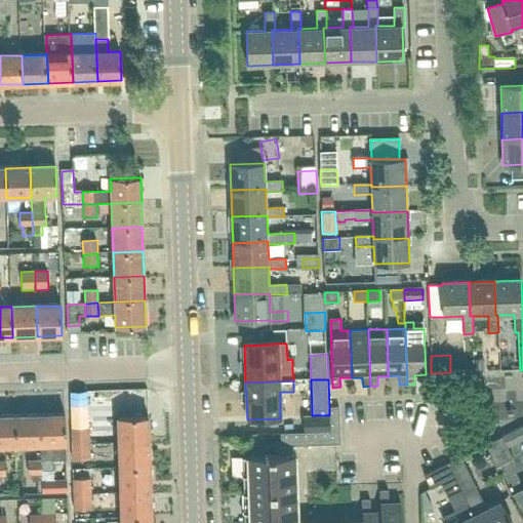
[(329,408),(329,415),(330,433),(304,434),(280,435),(281,447),(340,445),(339,407),(329,408)]
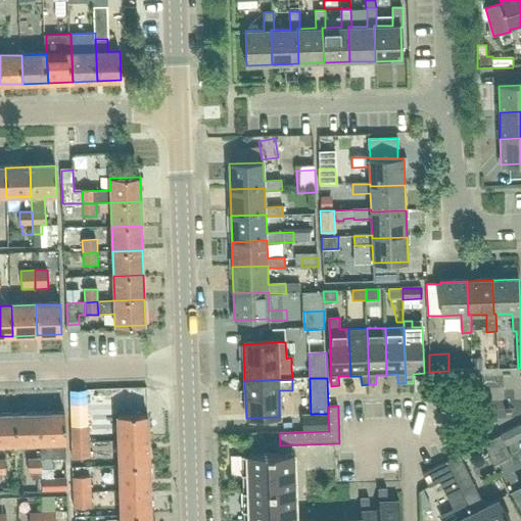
[(40,443),(41,459),(54,459),(65,458),(65,443),(64,413),(39,414),(40,443)]
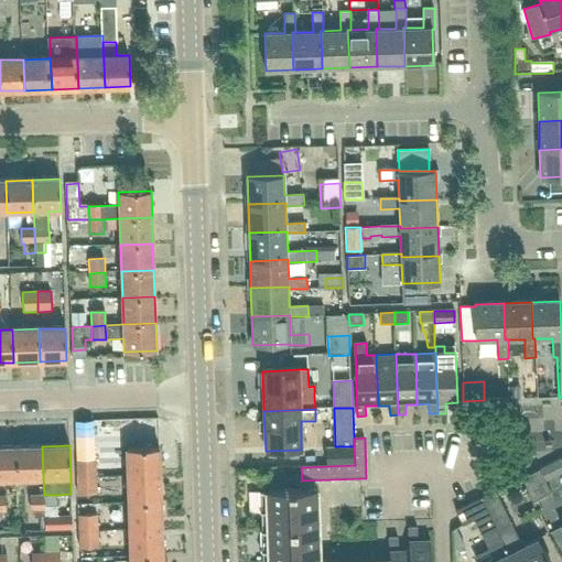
[(15,447),(17,479),(43,478),(42,446),(15,447)]
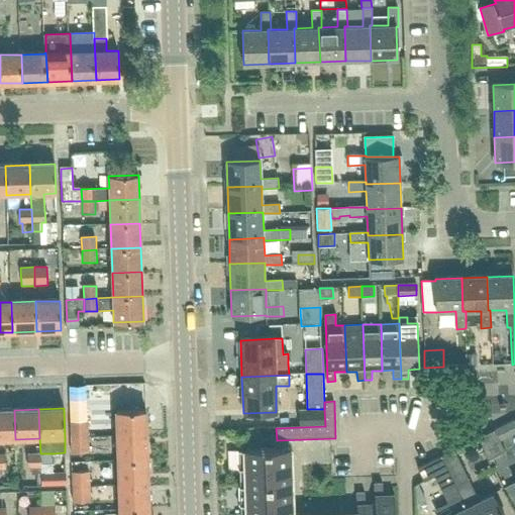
[(71,438),(89,437),(89,421),(93,421),(92,409),(71,410),(71,423),(70,423),(71,438)]
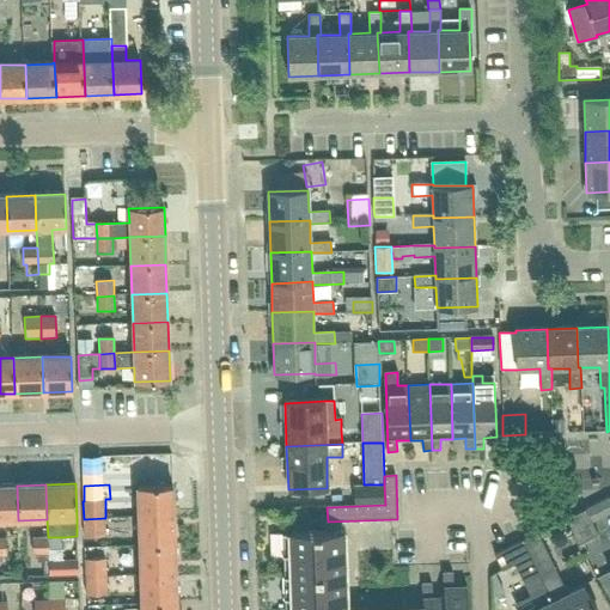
[(364,485),(353,485),(354,506),(385,505),(384,485),(364,485)]
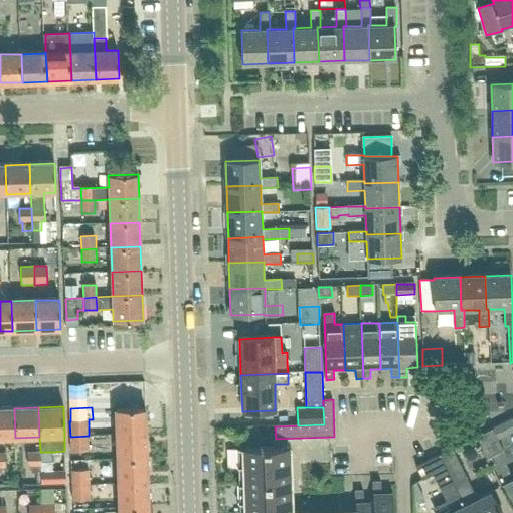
[(14,408),(0,408),(0,438),(15,438),(14,408)]
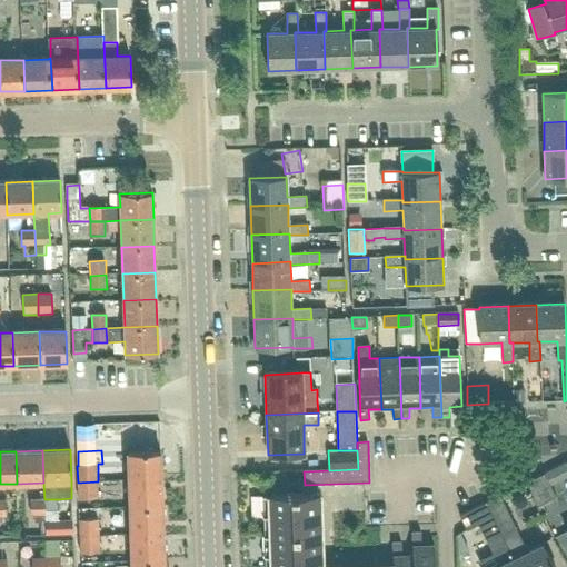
[(128,480),(161,479),(160,451),(127,453),(128,480)]
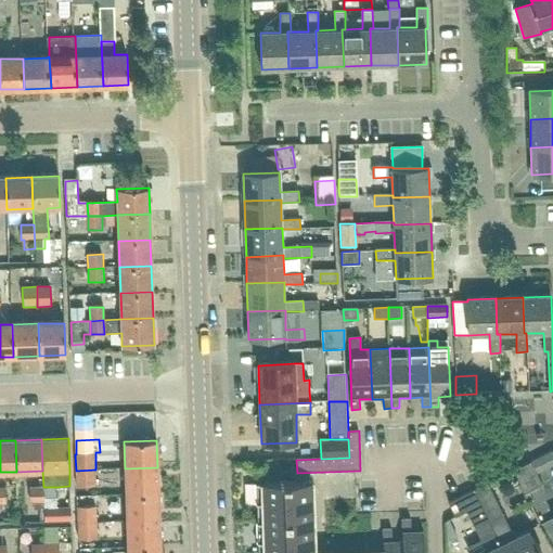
[(531,462),(514,471),(525,494),(543,486),(531,462)]
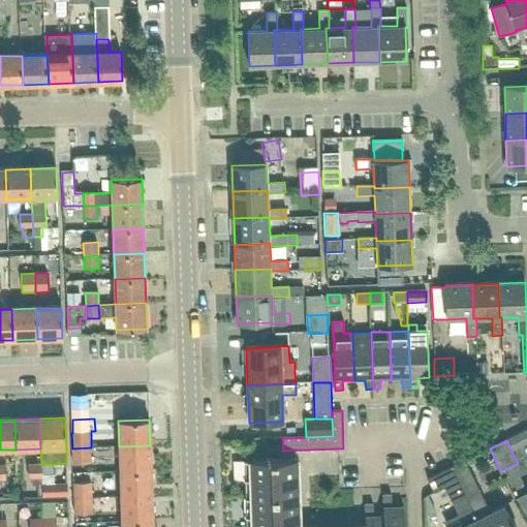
[(150,445),(119,446),(120,471),(151,470),(150,445)]
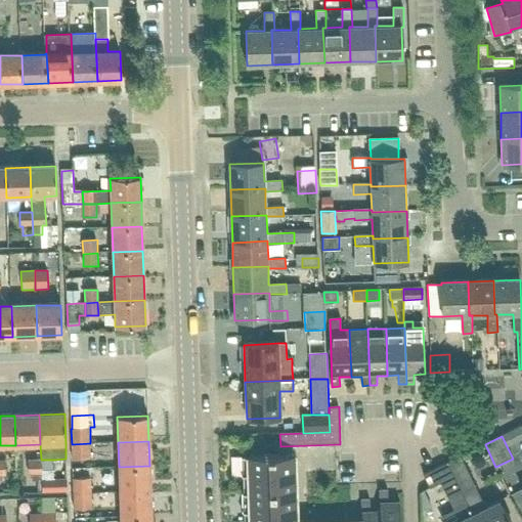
[(90,443),(72,444),(72,460),(91,460),(90,443)]
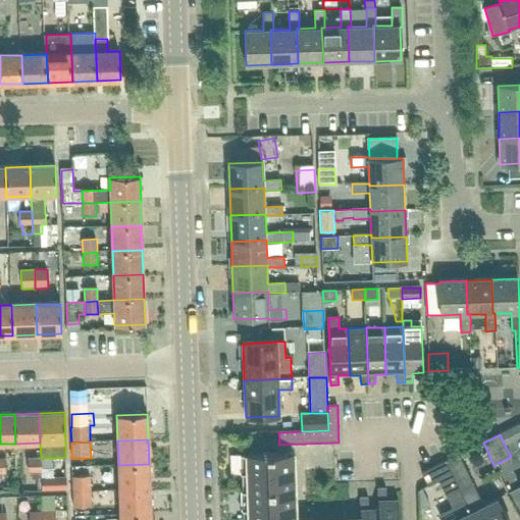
[(296,519),(294,466),(298,466),(297,454),(240,456),(241,519),(296,519)]
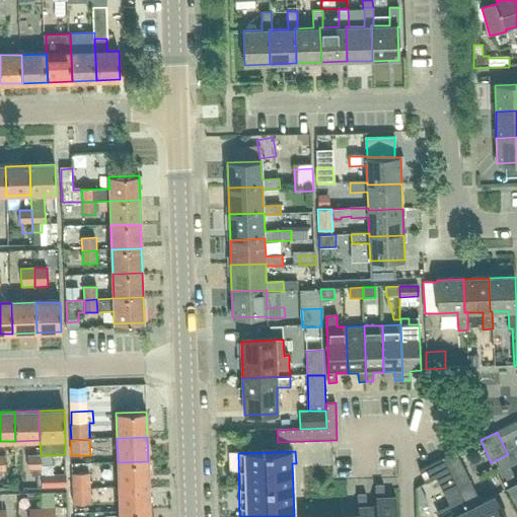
[(482,503),(470,483),(456,453),(443,459),(471,516),(504,516),(494,497),(482,503)]
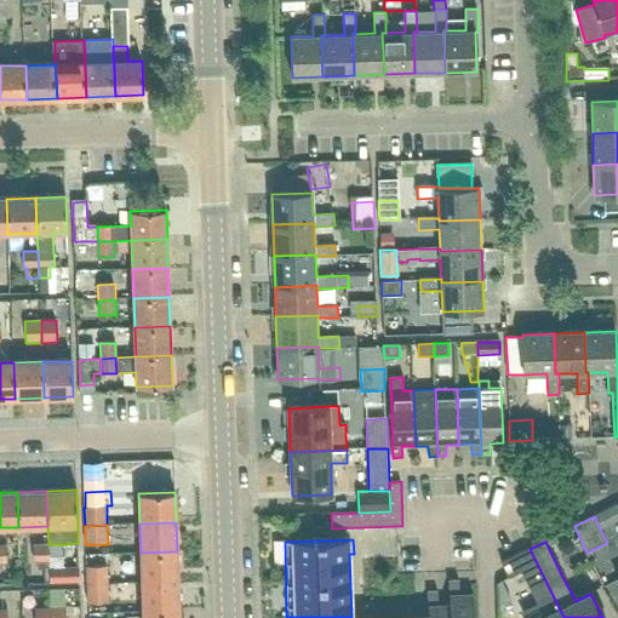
[(34,562),(36,562),(49,561),(49,544),(33,545),(34,562)]
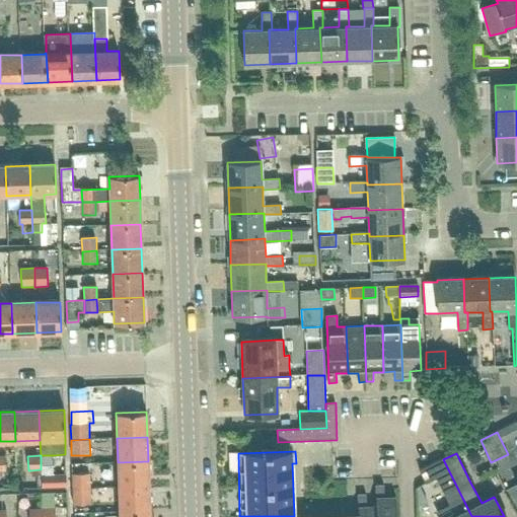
[(436,479),(444,496),(455,516),(471,516),(443,459),(420,471),(426,485),(436,479)]
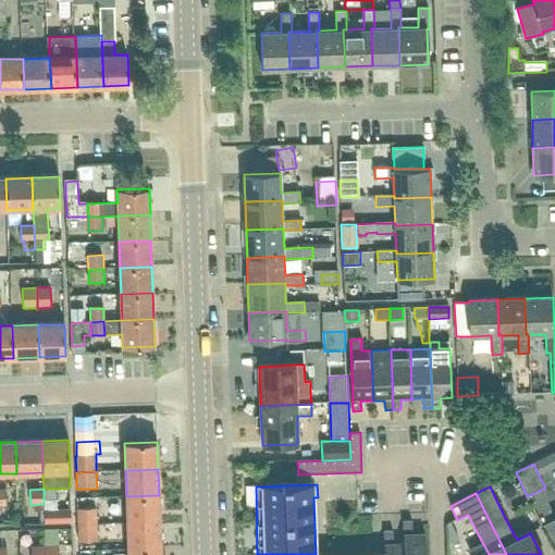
[(127,523),(160,522),(159,495),(126,496),(127,523)]
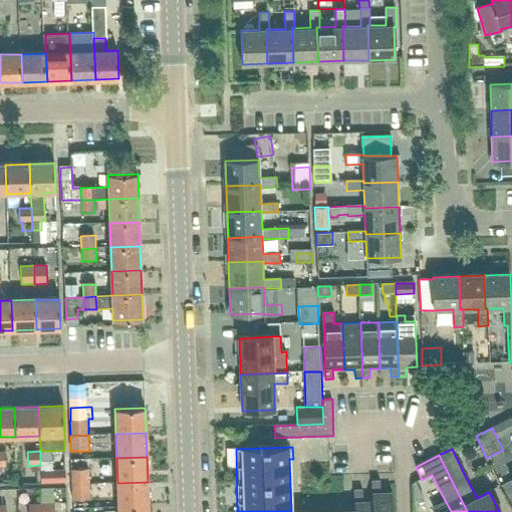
[(65,483),(65,469),(41,470),(41,484),(65,483)]
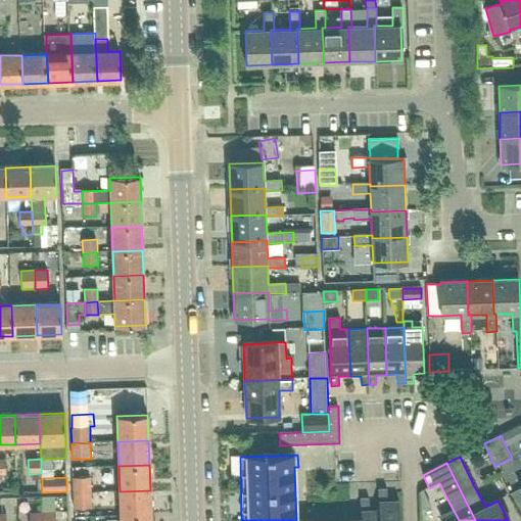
[(73,494),(92,493),(91,477),(72,478),(73,494)]
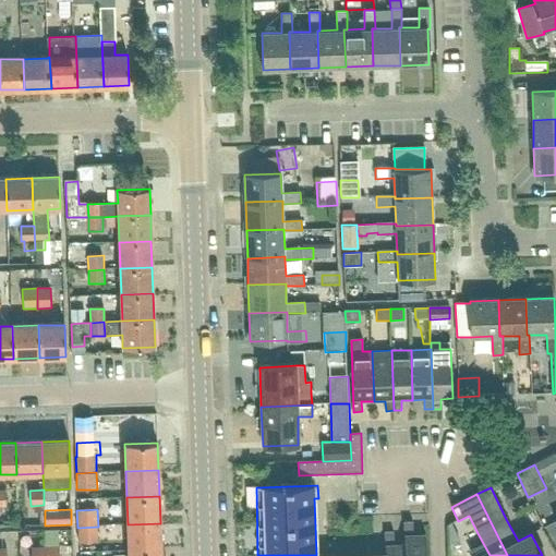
[(405,534),(413,534),(413,521),(405,522),(405,534)]
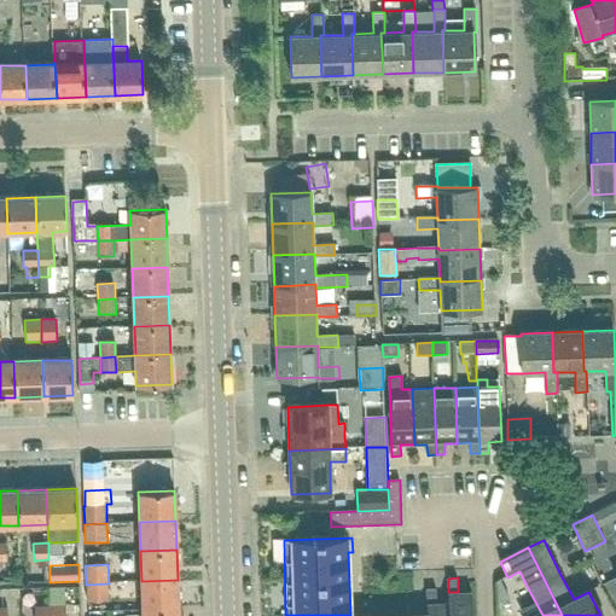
[(179,609),(178,580),(141,581),(143,611),(179,609)]
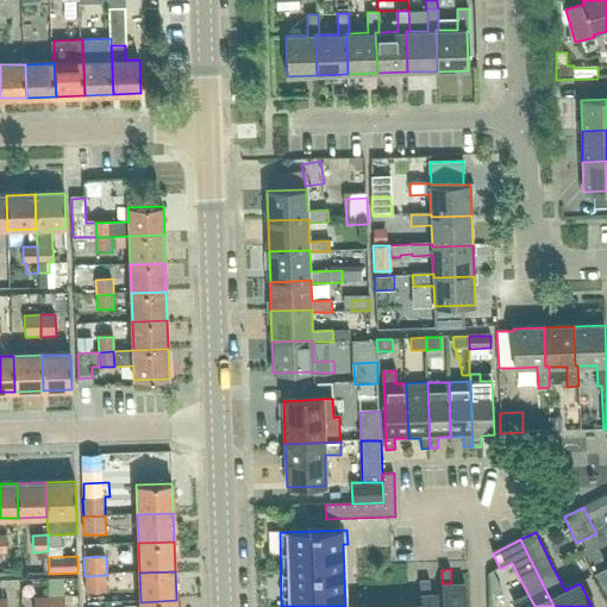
[(107,575),(85,576),(86,593),(107,593),(107,575)]
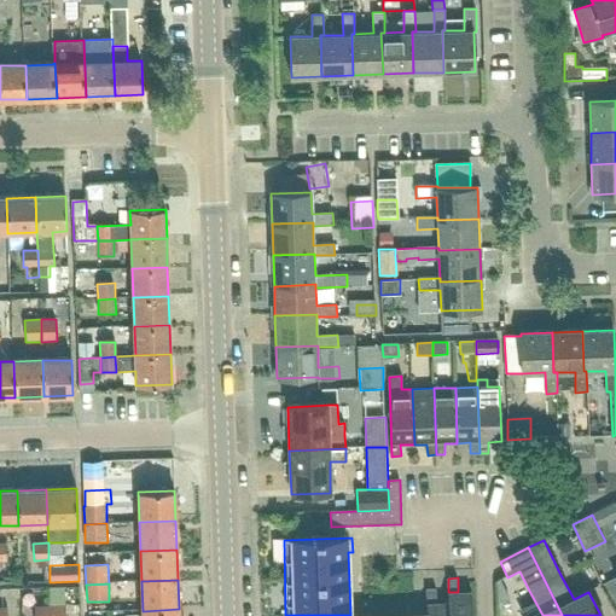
[(426,604),(437,604),(436,590),(426,590),(426,604)]
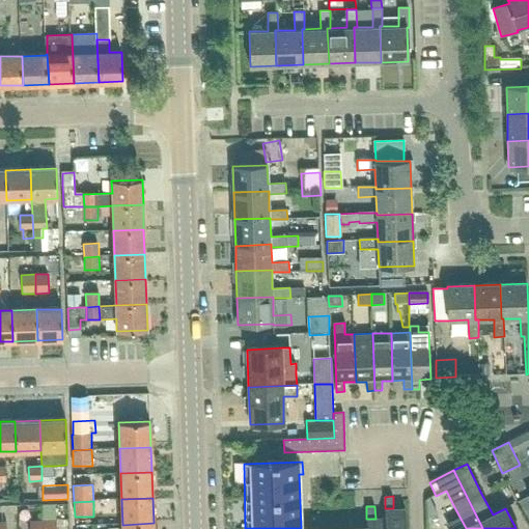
[(393,508),(385,508),(385,518),(386,518),(385,528),(405,528),(405,507),(393,508)]
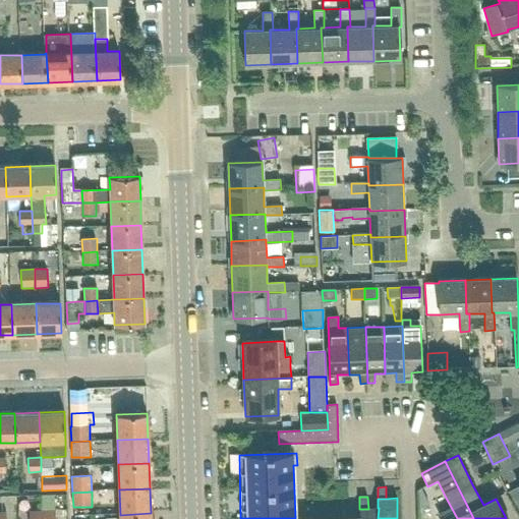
[(368,509),(359,509),(360,513),(359,518),(378,518),(379,508),(378,508),(368,509)]
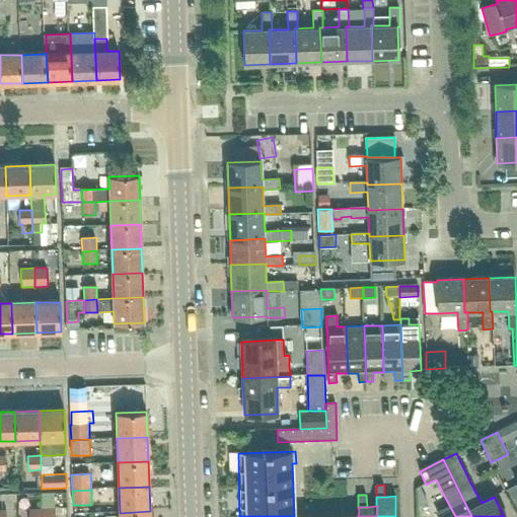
[(44,516),(44,508),(29,509),(28,516),(44,516)]
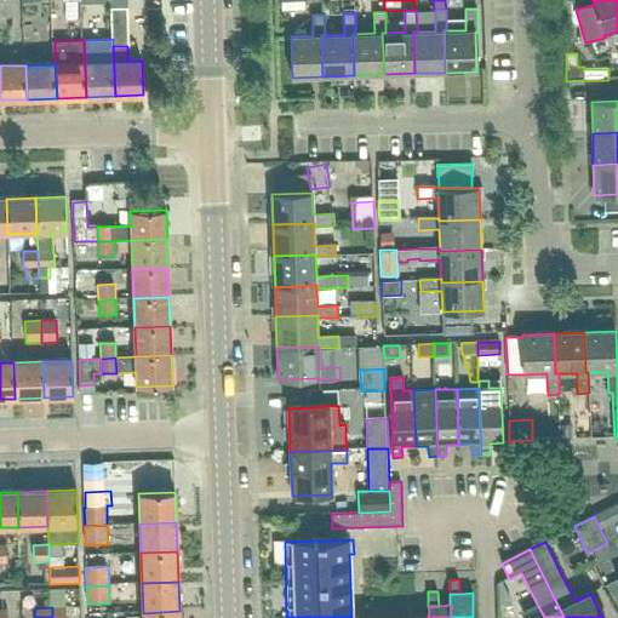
[(52,607),(52,617),(66,617),(66,607),(52,607)]
